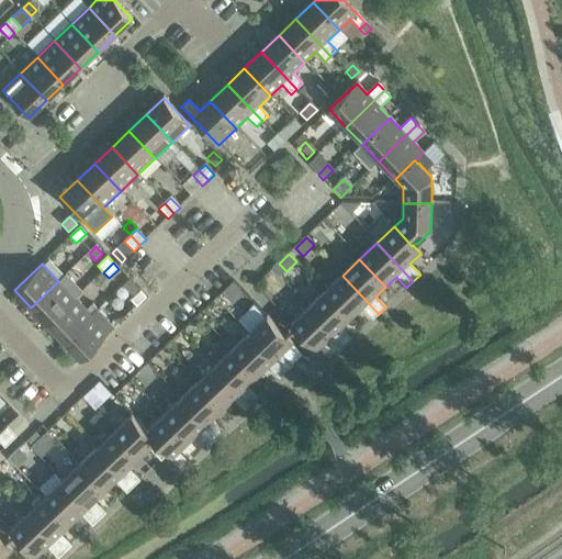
[(58,282),(58,281),(31,308),(47,325),(75,299),(64,288),(67,284),(72,280),(67,275),(58,282)]
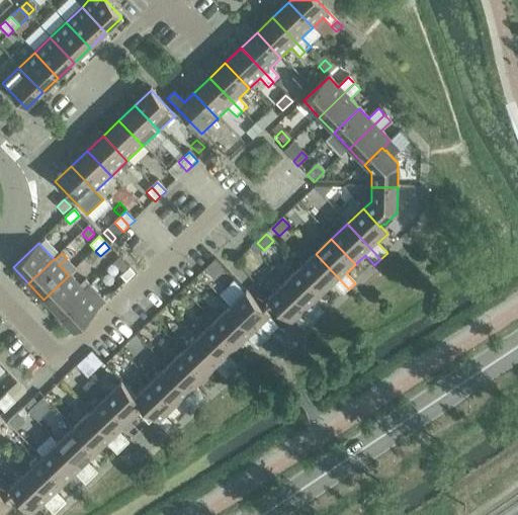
[(343,295),(349,289),(316,254),(299,269),(324,294),(333,285),(343,295)]
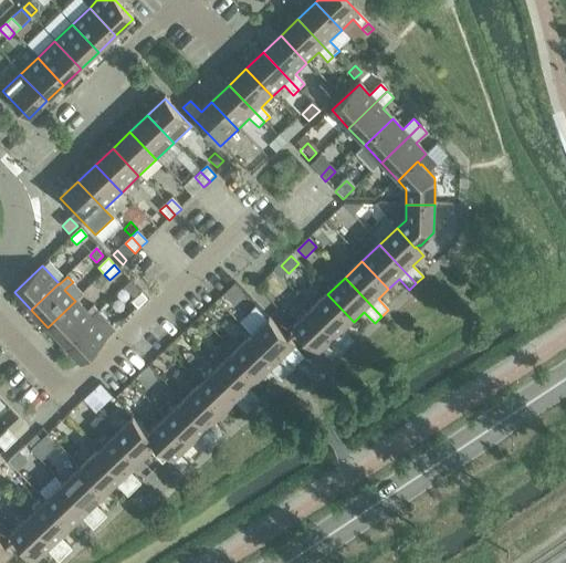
[(133,298),(139,292),(130,282),(124,289),(133,298)]
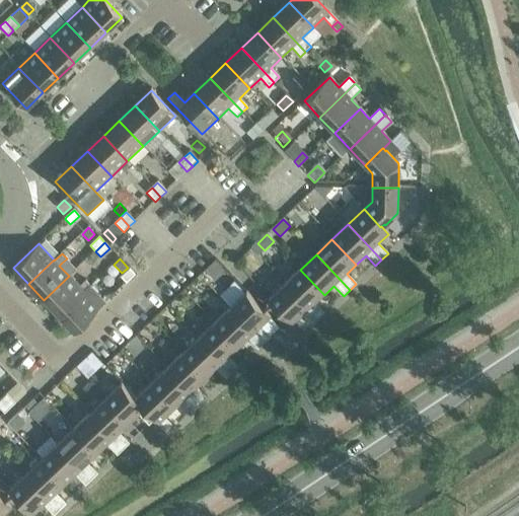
[(126,283),(135,275),(130,269),(121,278),(126,283)]
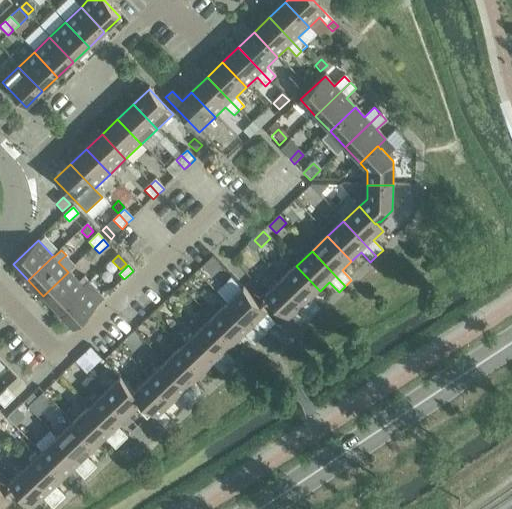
[(296,266),(280,281),(314,316),(320,310),(310,300),(320,291),(296,266)]
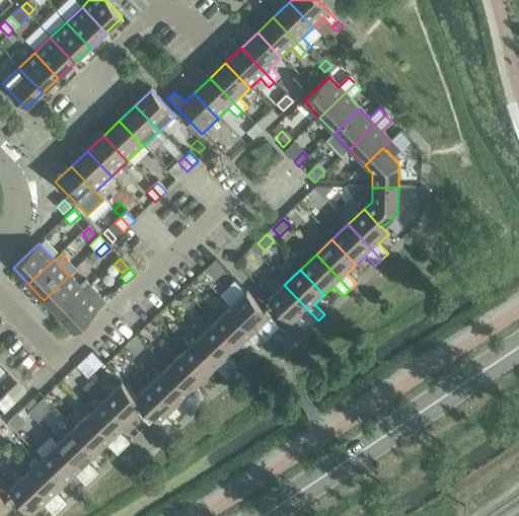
[(44,300),(59,315),(84,292),(69,276),(44,300)]
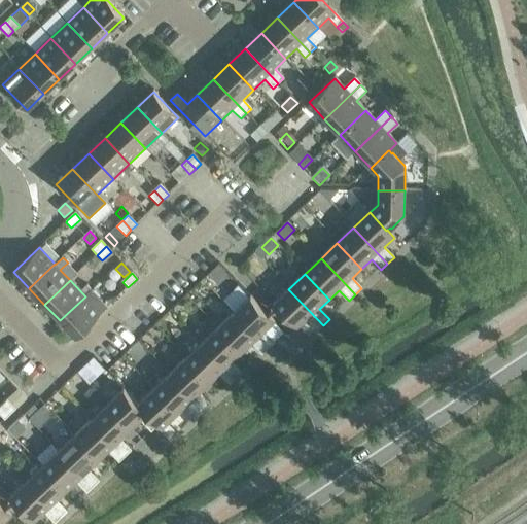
[(317,332),(323,325),(288,289),(272,305),(296,330),(307,320),(317,332)]
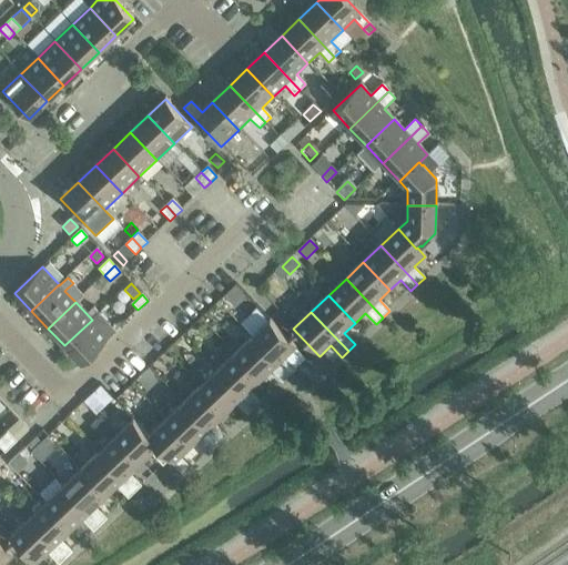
[(92,320),(64,345),(81,364),(115,331),(99,313),(92,320)]
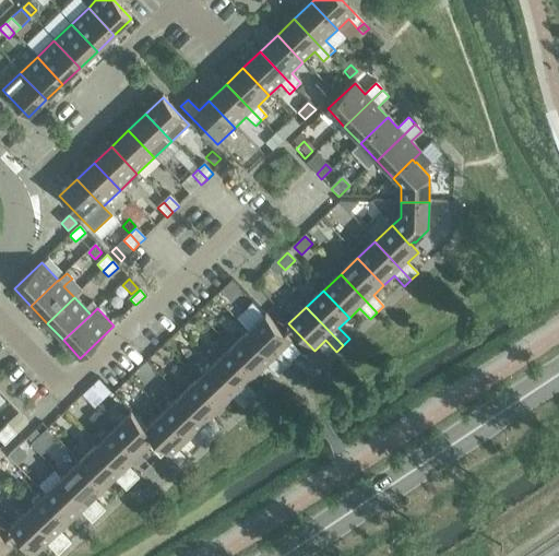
[(265,316),(248,332),(284,370),(290,364),(281,353),(292,343),(265,316)]
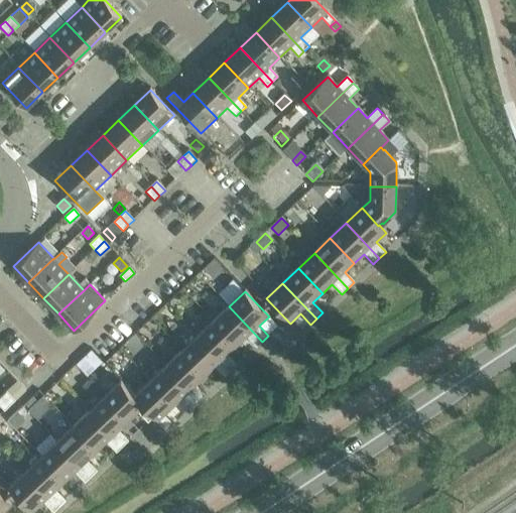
[(262,342),(229,306),(213,322),(237,347),(246,338),(256,348),(262,342)]
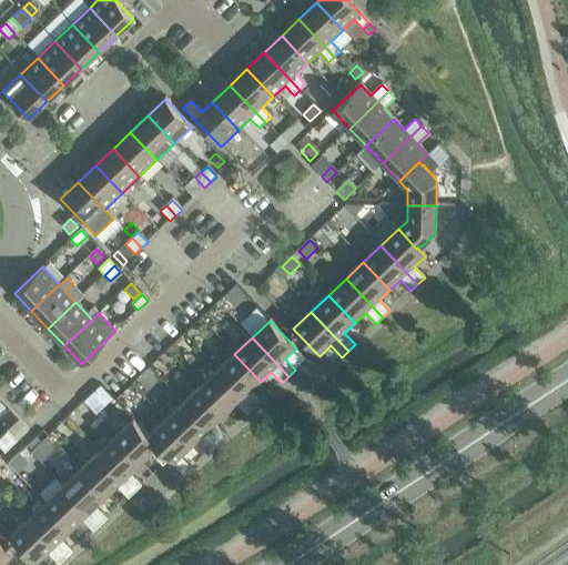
[(234,354),(217,371),(254,410),(261,403),(250,392),(261,382),(234,354)]
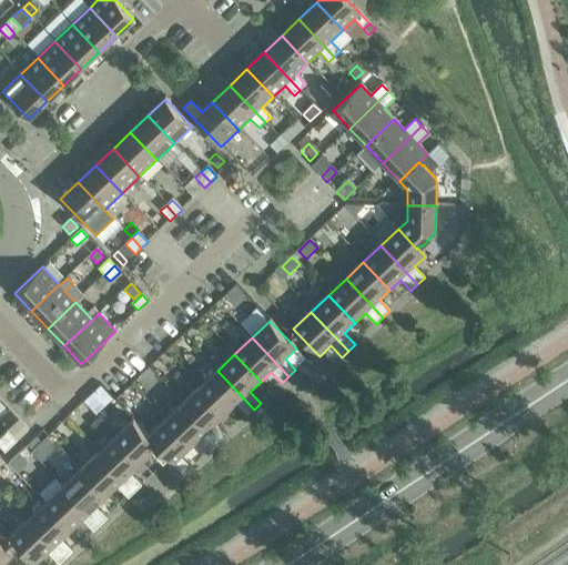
[(254,410),(217,371),(200,387),(226,415),(236,405),(247,416),(254,410)]
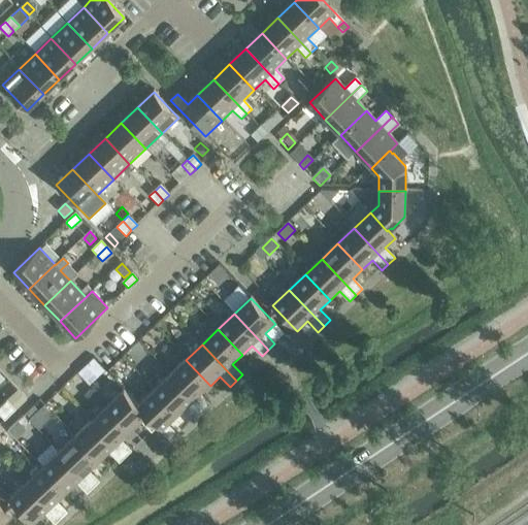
[(186,360),(169,375),(204,412),(210,405),(200,395),(210,386),(186,360)]
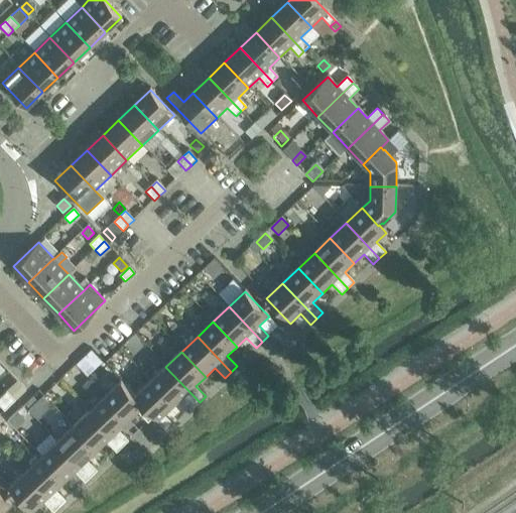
[(200,402),(165,367),(150,382),(173,407),(183,398),(192,408),(200,402)]
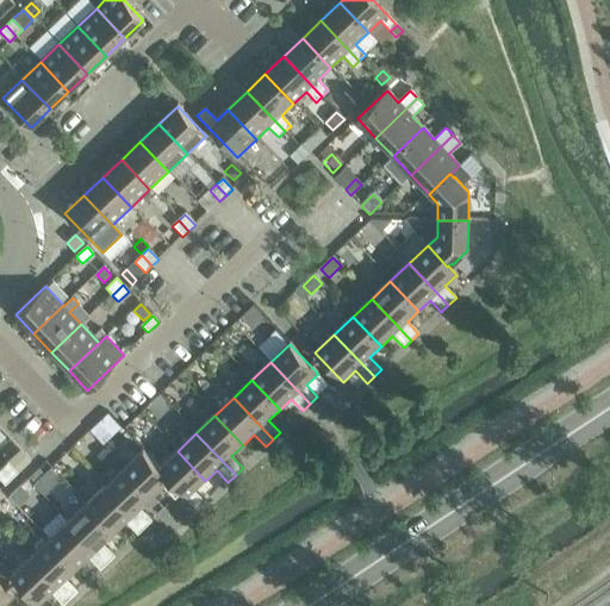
[(159,468),(143,451),(123,469),(151,499),(163,488),(174,500),(181,494),(181,493),(159,469),(159,468)]
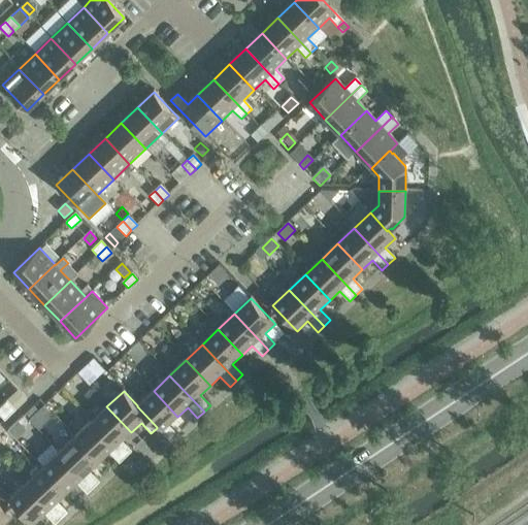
[(154,391),(137,405),(137,406),(157,427),(157,428),(171,443),(177,436),(168,426),(177,417),(154,391)]
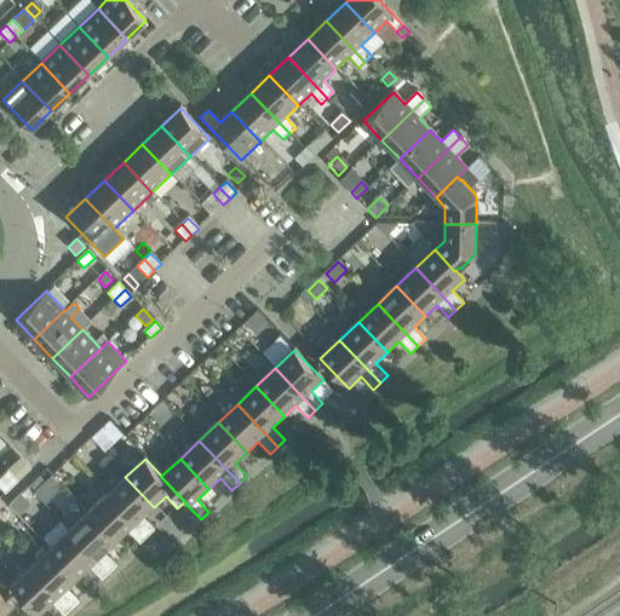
[(7,471),(1,477),(12,488),(18,482),(7,471)]
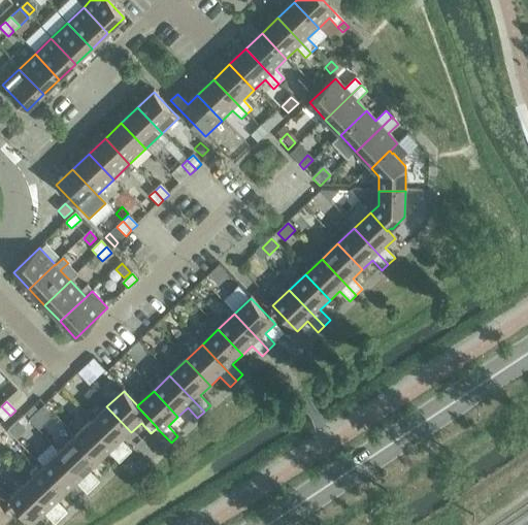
[(0,417),(4,421),(10,416),(1,406),(0,407),(0,417)]
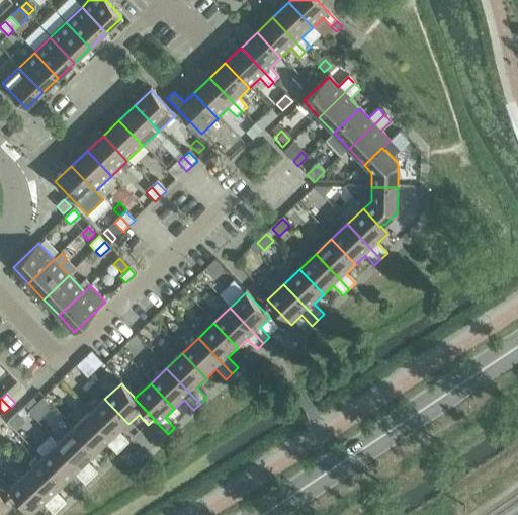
[(104,399),(89,414),(122,449),(128,443),(119,433),(128,424),(104,399)]
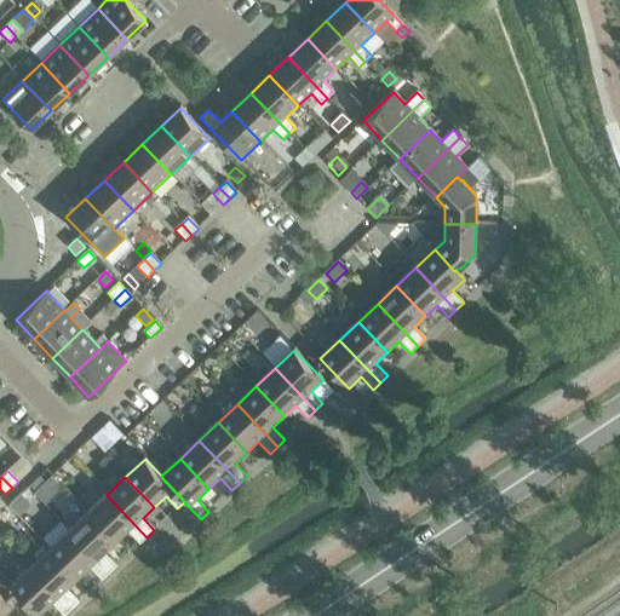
[(44,483),(38,489),(44,496),(51,490),(44,483)]
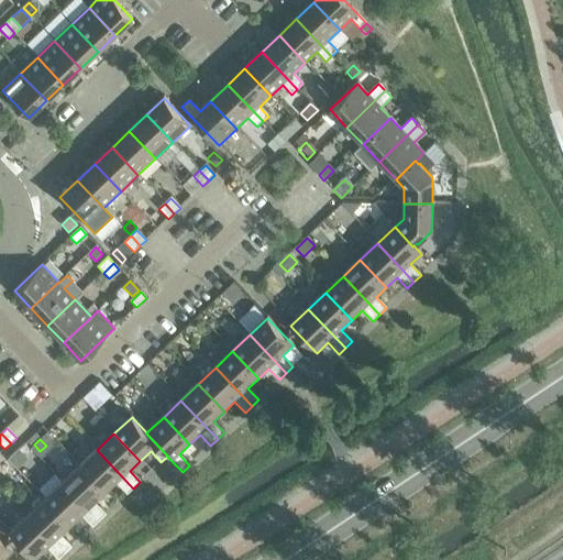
[(34,452),(25,445),(18,451),(26,460),(34,452)]
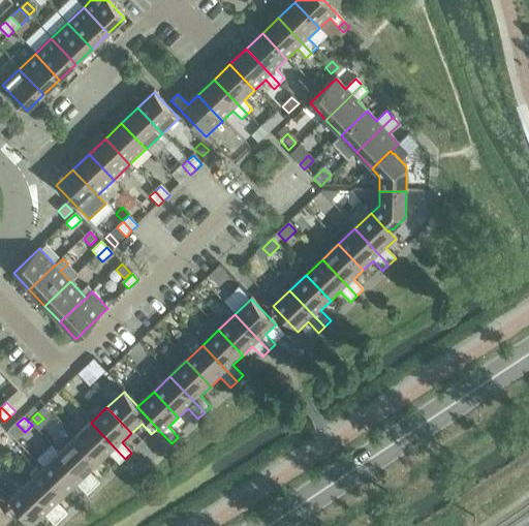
[(125,459),(91,423),(74,438),(99,464),(109,455),(119,465),(125,459)]
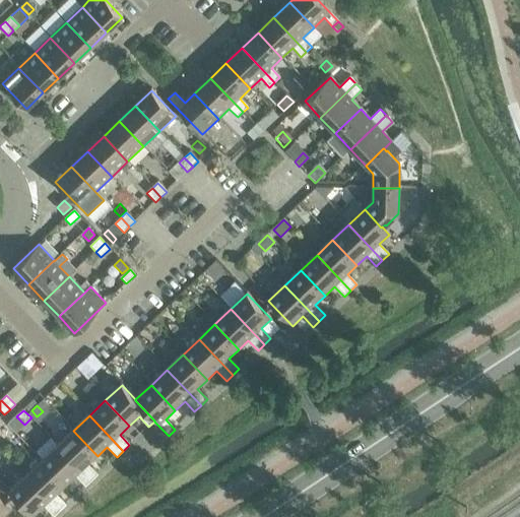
[(13,434),(7,427),(0,433),(0,441),(2,444),(13,434)]
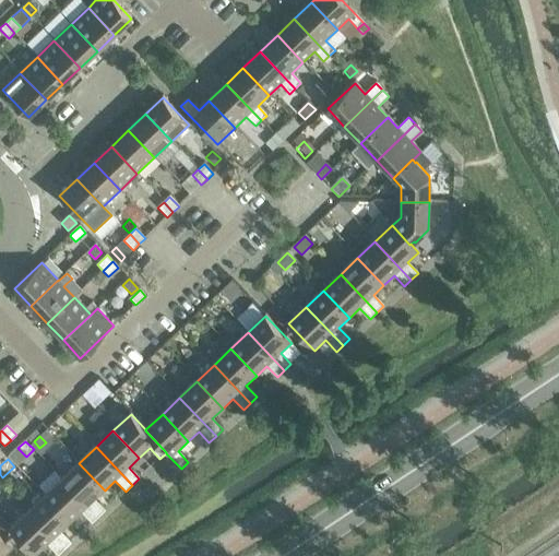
[(79,463),(61,480),(98,518),(105,511),(94,500),(105,491),(79,463)]
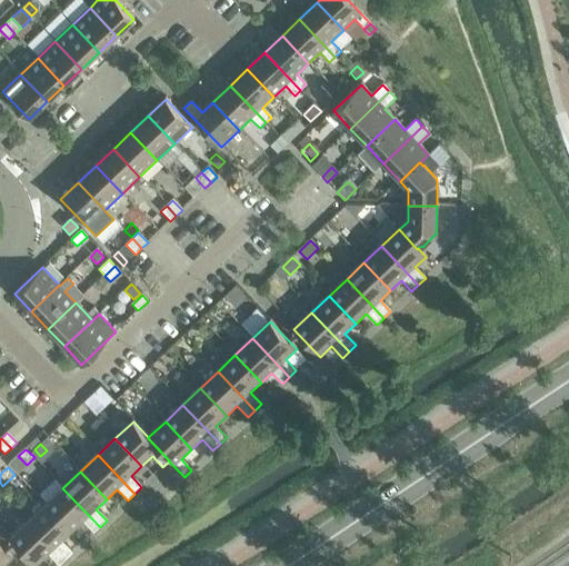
[(100,527),(62,488),(46,504),(72,532),(82,522),(93,534),(100,527)]
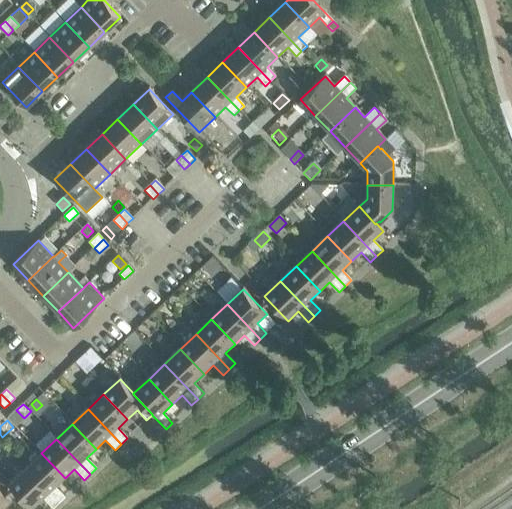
[(41,453),(25,468),(59,503),(65,497),(55,487),(65,478),(41,453)]
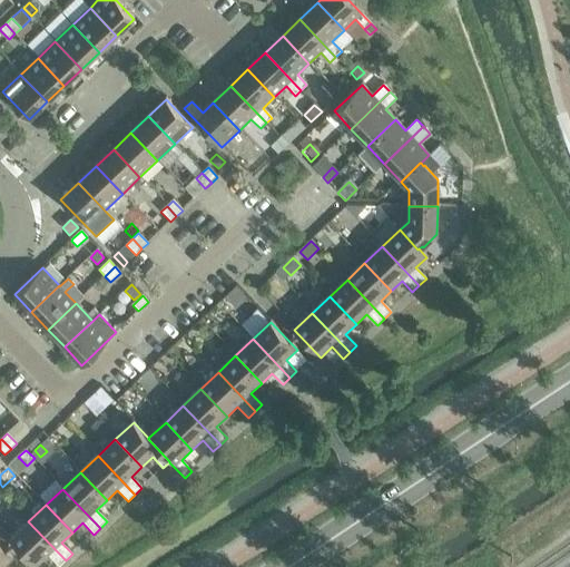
[(10,539),(36,566),(38,566),(48,556),(57,566),(59,566),(66,560),(28,521),(10,539)]
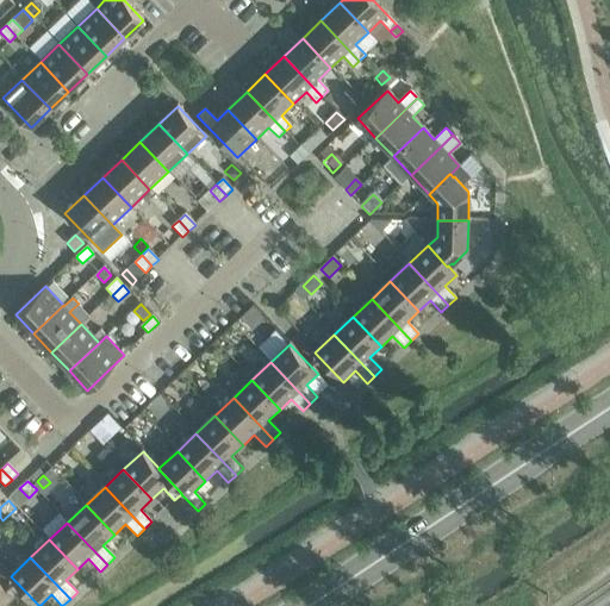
[(13,597),(0,582),(0,605),(6,605),(13,597)]
